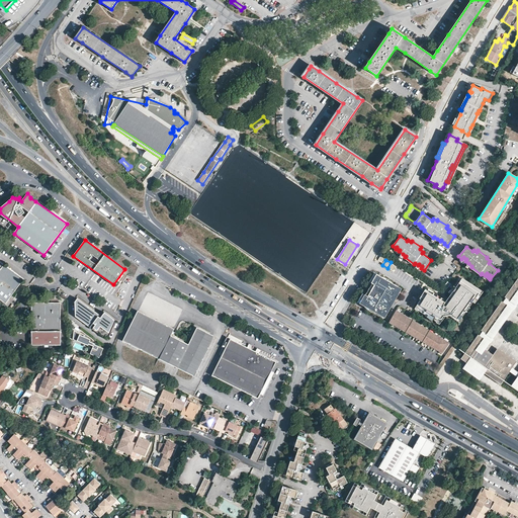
[(23,279),(0,261),(0,299),(5,304),(23,279)]
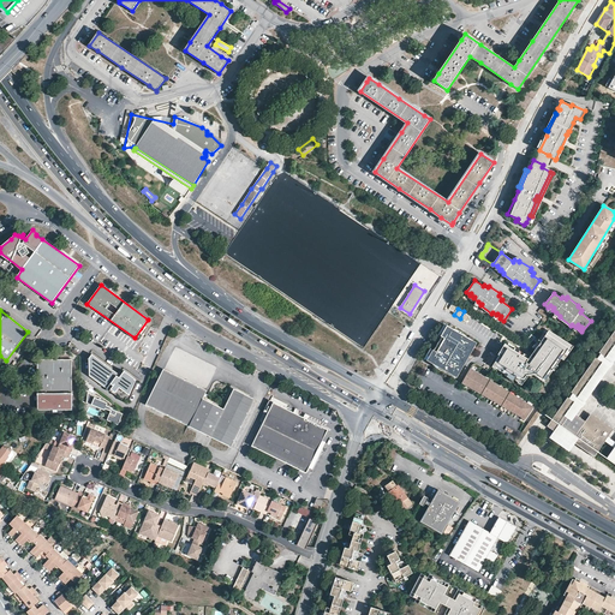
[(469,358),(477,344),(464,335),(463,338),(453,333),(454,330),(445,324),(439,334),(441,336),(451,341),(448,345),(447,344),(442,352),(445,353),(442,356),(434,350),(430,348),(424,359),(433,364),(435,362),(447,369),(446,371),(457,377),(465,364),(461,362),(464,359),(465,356),(469,358)]
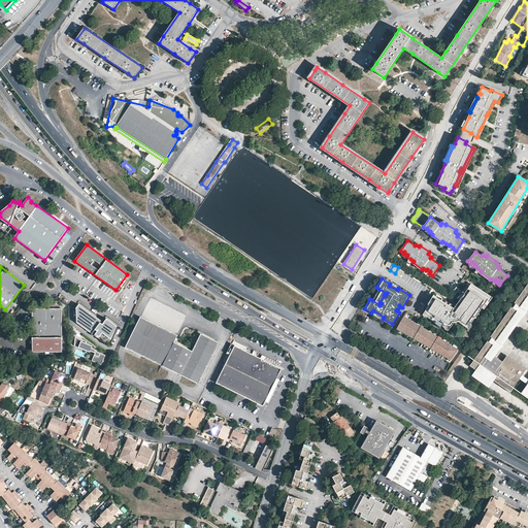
[(485,308),(493,297),(472,284),(469,288),(460,300),(458,298),(455,296),(454,299),(453,299),(458,303),(453,309),(452,307),(440,301),(437,298),(434,297),(429,305),(430,306),(424,316),(434,322),(441,327),(446,329),(449,331),(455,323),(458,322),(470,330),(473,325),(471,324),(476,318),(477,318),(481,314),(480,312),(483,307),(485,308)]
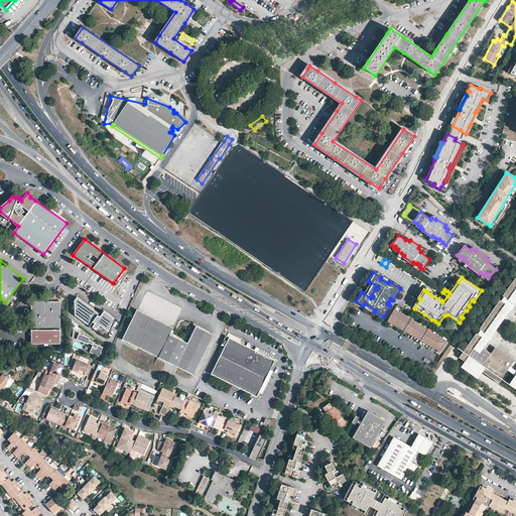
[(506,299),(511,302),(515,294),(515,277),(503,296),(506,299)]
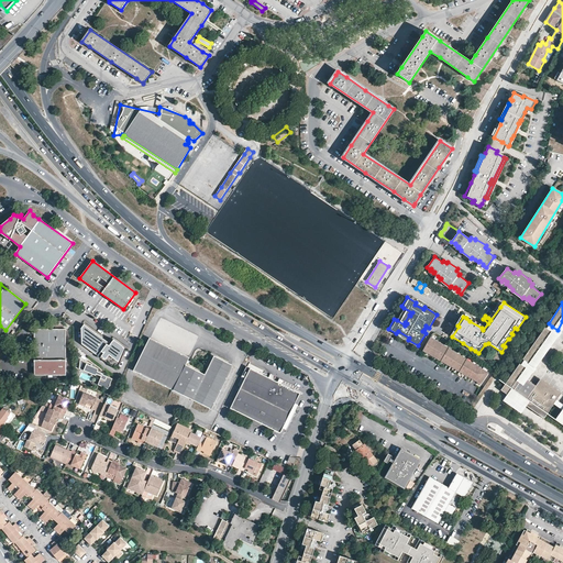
[(488,318),(490,320),(500,307),(498,305),(488,318)]
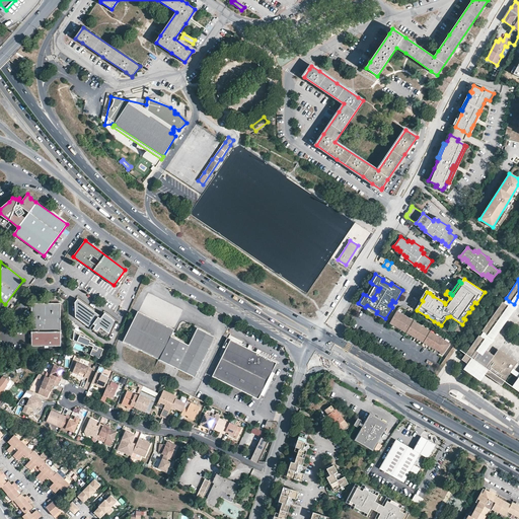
[(451,285),(448,283),(442,291),(446,294),(447,291),(451,285)]
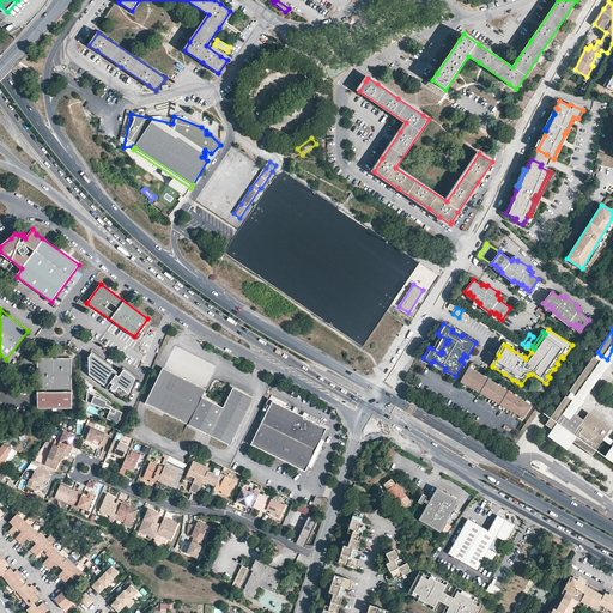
[(432,349),(441,354),(443,352),(441,351),(445,343),(447,344),(449,340),(439,335),(432,349)]
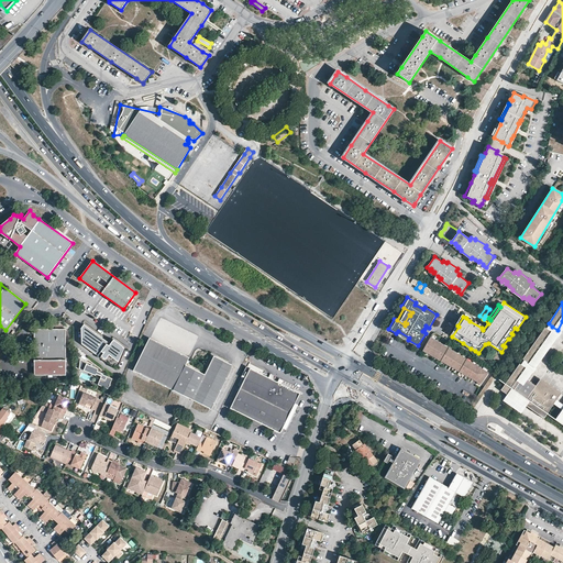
[(532,318),(528,315),(523,320),(528,323),(532,318)]
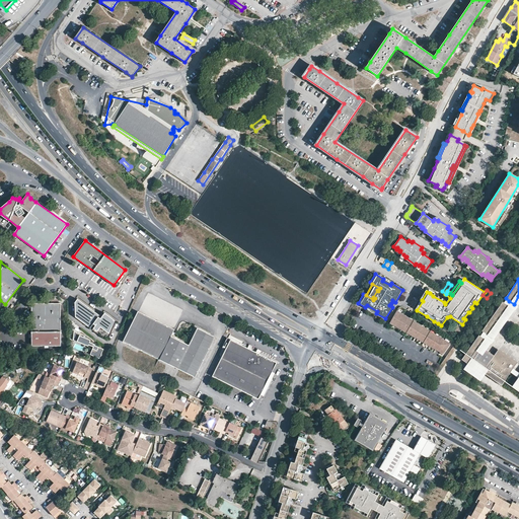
[(433,296),(444,302),(445,301),(434,294),(433,296)]
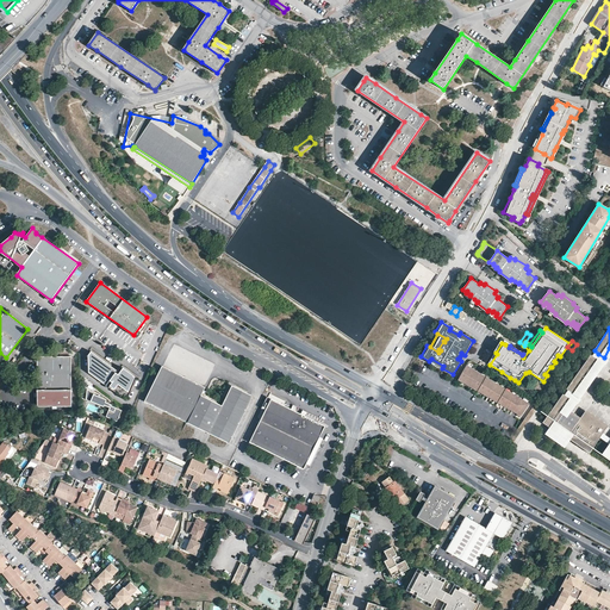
[(609,348),(604,358),(601,362),(576,396),(572,400),(566,409),(570,411),(609,355),(609,348)]
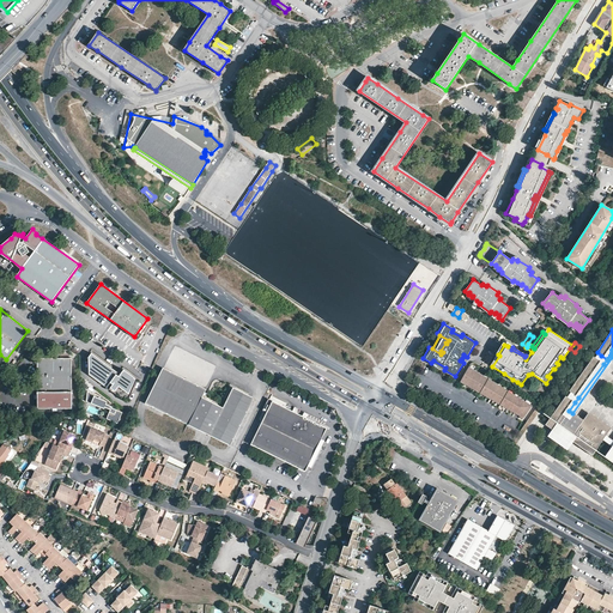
[(110,368),(92,353),(89,358),(90,375),(107,388),(110,383),(113,386),(109,390),(128,404),(138,380),(132,376),(131,377),(127,375),(128,372),(125,370),(121,375),(120,377),(117,375),(119,374),(115,370),(114,372),(109,369),(110,368)]
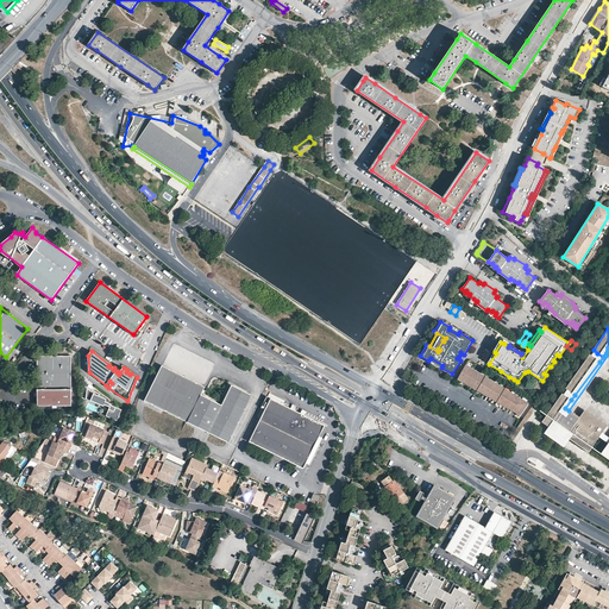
[(71,357),(37,357),(38,406),(71,406),(71,357)]
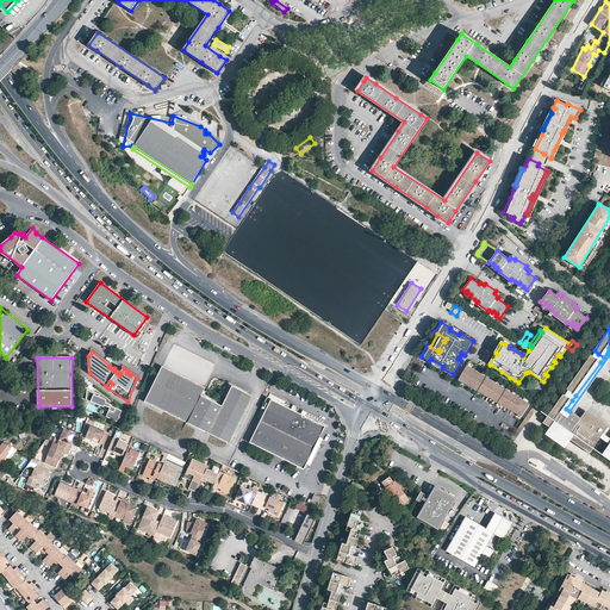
[(442,368),(443,366),(431,359),(429,361),(428,361),(431,363),(435,366),(440,368),(442,369),(442,368)]
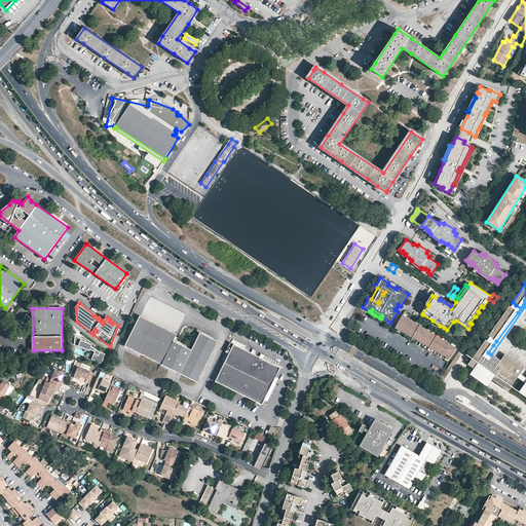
[(197,382),(218,342),(200,333),(191,350),(173,341),(177,334),(141,315),(125,345),(197,382)]
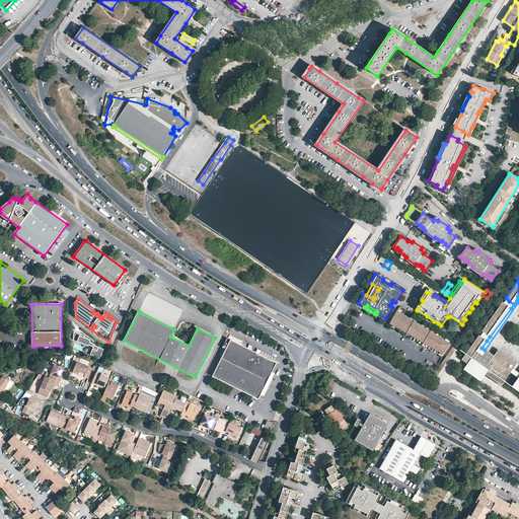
[(441,354),(443,355),(449,344),(429,332),(430,330),(396,311),(389,322),(391,323),(395,326),(400,329),(404,331),(409,334),(412,336),(416,339),(421,342),(426,344),(430,347),(436,350),(441,354)]
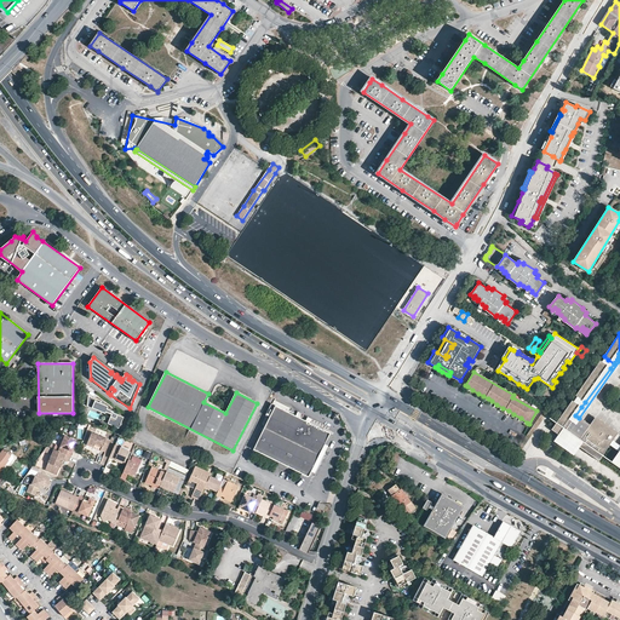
[(103,402),(89,396),(87,407),(105,414),(107,413),(112,415),(108,424),(120,429),(125,418),(113,413),(114,412),(108,409),(109,407),(102,403),(103,402)]
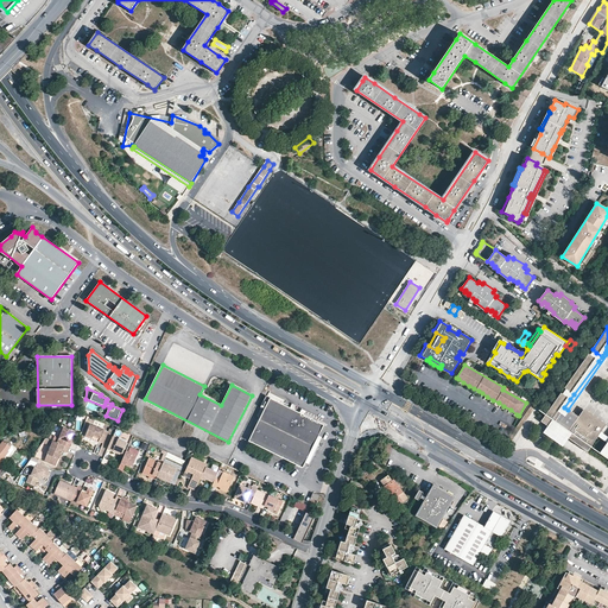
[(577,418),(568,410),(564,407),(570,399),(565,396),(563,394),(561,392),(545,415),(540,420),(548,426),(553,430),(557,424),(567,431),(563,436),(569,439),(587,453),(589,448),(597,437),(600,434),(605,426),(583,410),(577,418)]
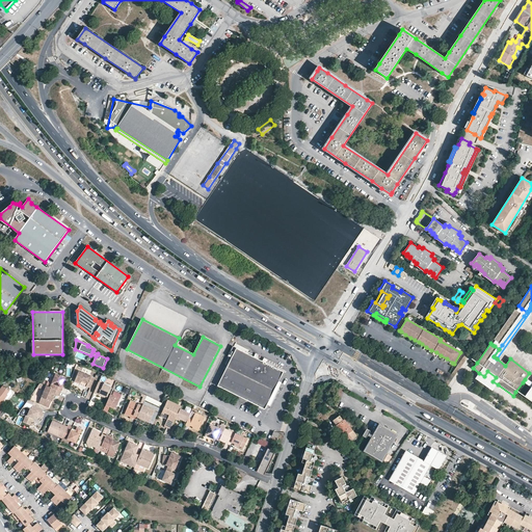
[(284,372),(234,347),(231,354),(234,355),(232,357),(218,386),(265,409),(267,404),(281,376),(284,372)]
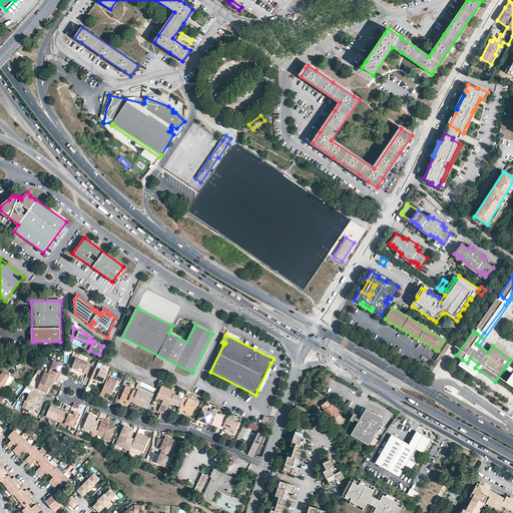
[(92,364),(76,358),(72,368),(78,371),(78,370),(78,369),(79,368),(79,367),(85,369),(83,372),(87,374),(92,364)]
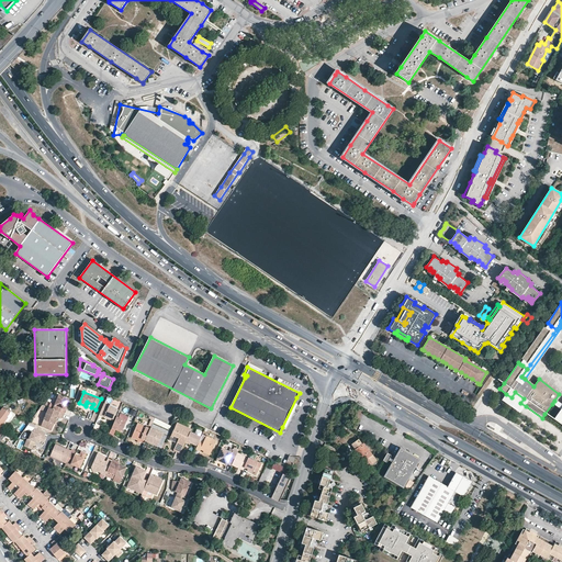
[(524,398),(515,392),(512,397),(506,394),(502,400),(512,406),(521,413),(526,406),(520,403),(524,398)]
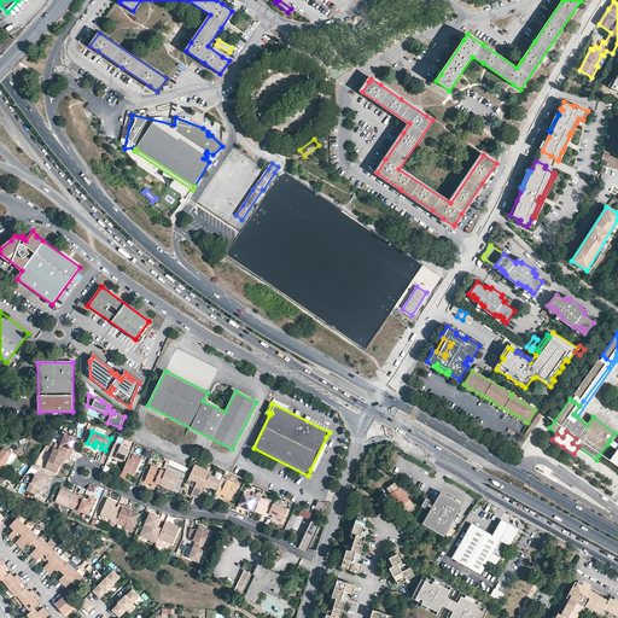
[(76,438),(65,433),(60,445),(63,447),(62,452),(71,455),(74,450),(71,450),(74,444),(76,438)]
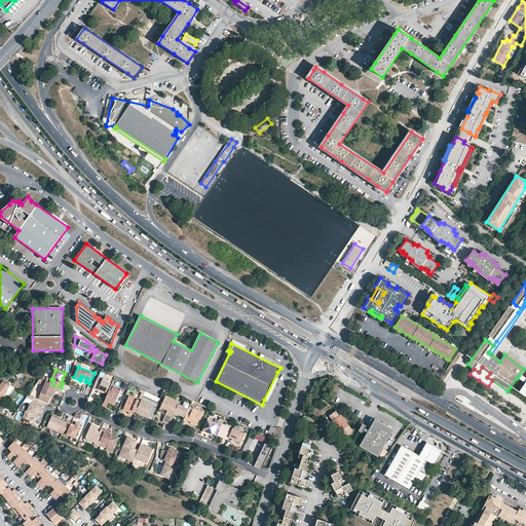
[(280,373),(277,372),(264,400),(267,401),(280,373)]
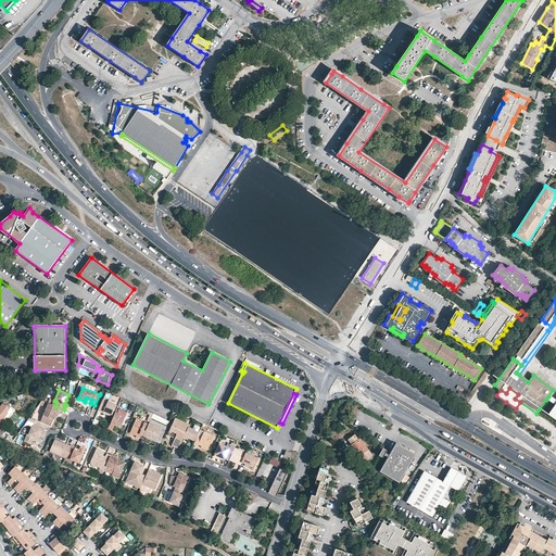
[(546,400),(555,406),(555,405),(555,402),(548,396),(546,400)]
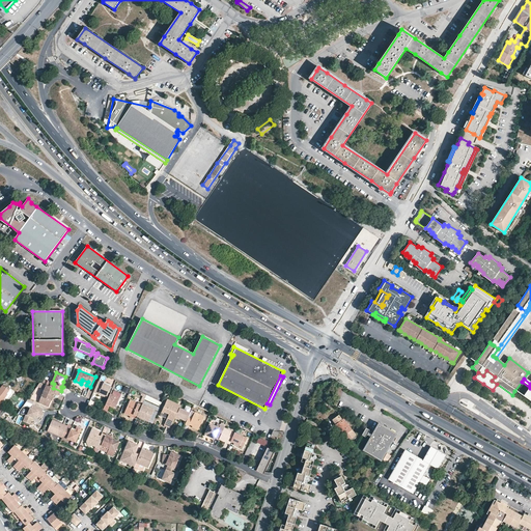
[(112,386),(100,381),(94,392),(99,394),(100,392),(108,396),(112,386)]
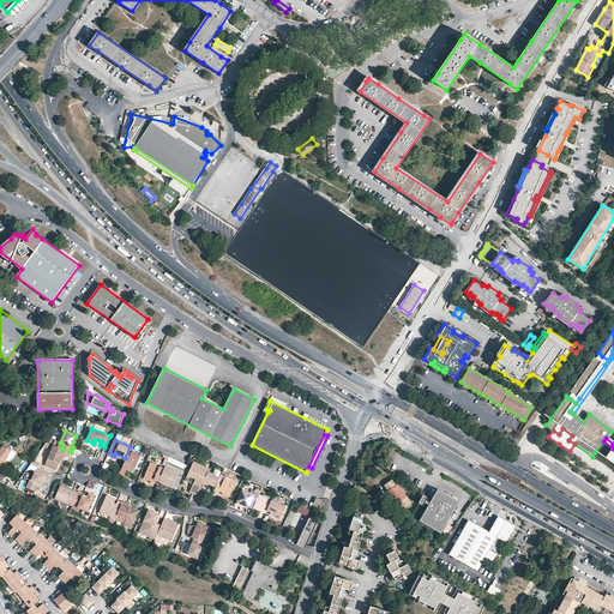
[(603,441),(595,452),(606,459),(613,449),(603,441)]
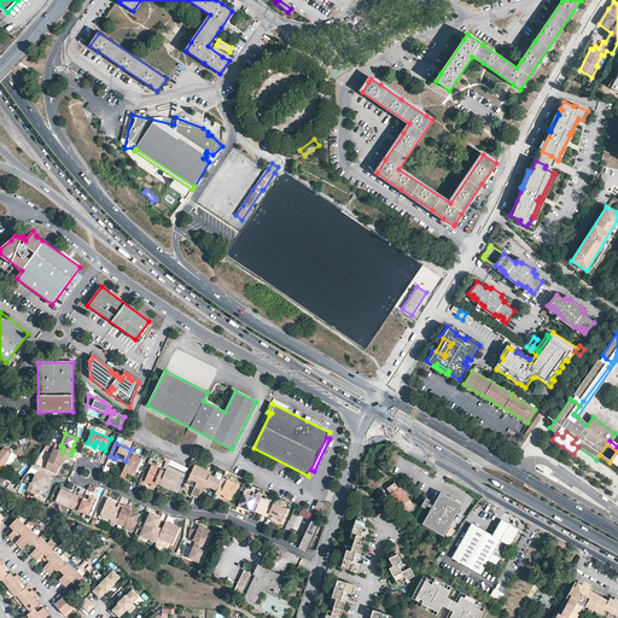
[(62,452),(54,448),(52,453),(46,468),(57,473),(60,466),(62,464),(63,464),(65,459),(69,460),(71,455),(62,452)]
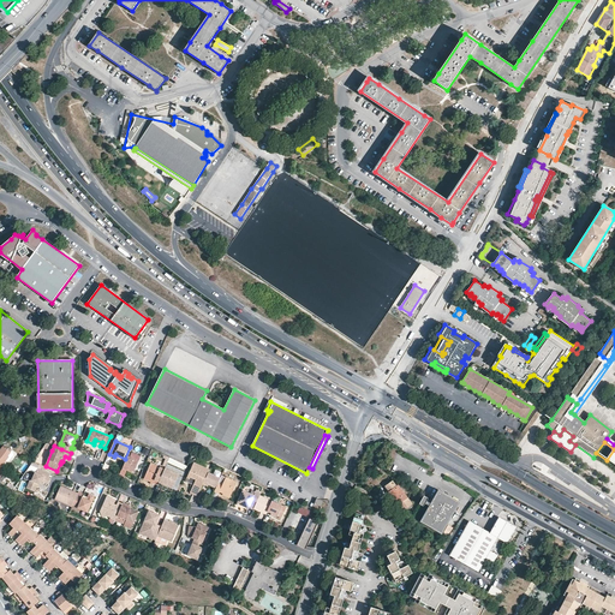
[(10,457),(12,453),(11,452),(12,452),(9,448),(7,449),(4,447),(3,448),(1,449),(3,449),(0,452),(0,469),(10,457)]
